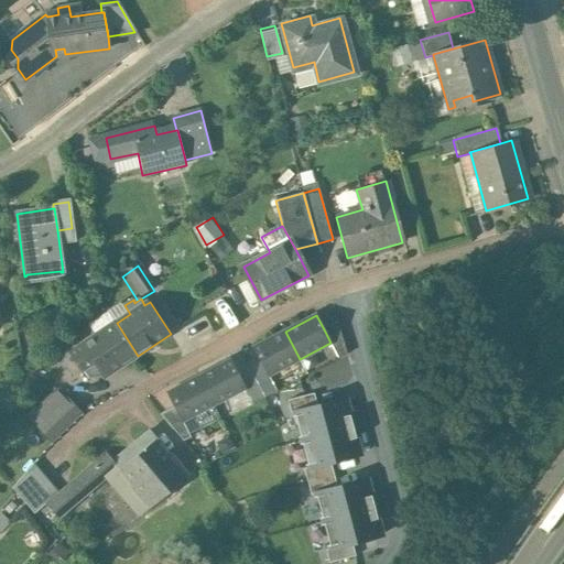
[(337,322),(324,329),(331,343),(339,359),(347,355),(337,322)]
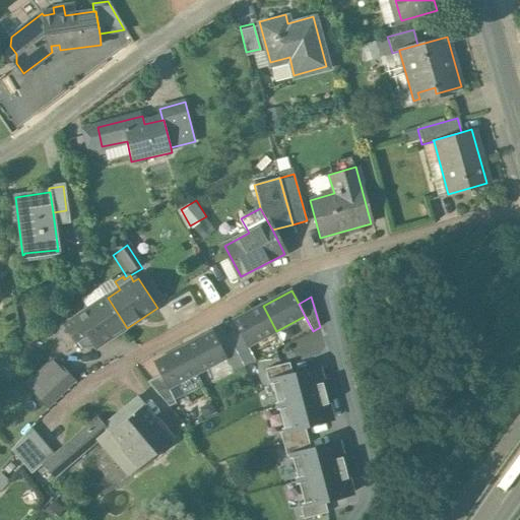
[(108,298),(77,317),(77,316),(65,325),(77,341),(87,334),(98,347),(127,328),(108,298)]
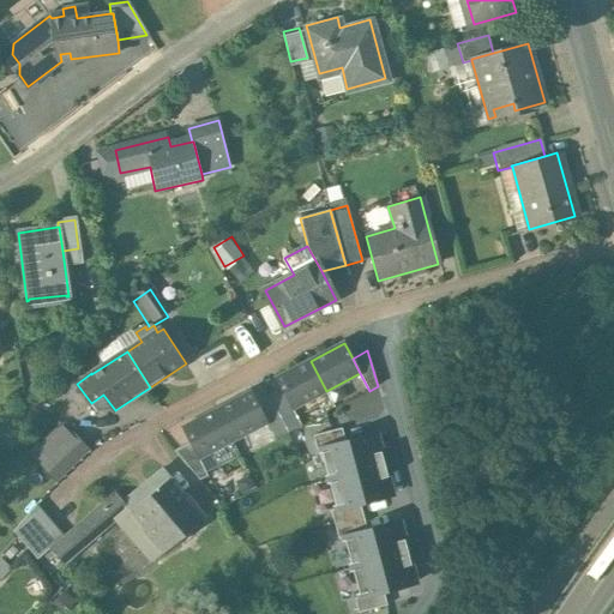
[(311,361),(276,379),(284,393),(293,409),(326,391),(311,361)]
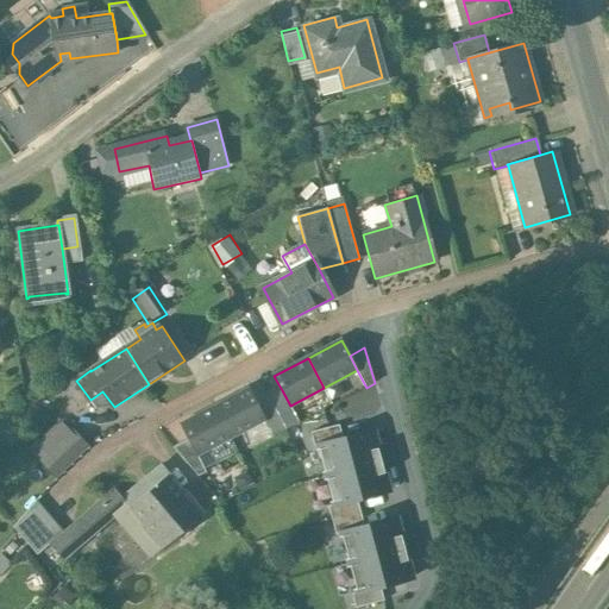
[(249,389),(215,407),(231,437),(264,419),(256,403),(249,389)]
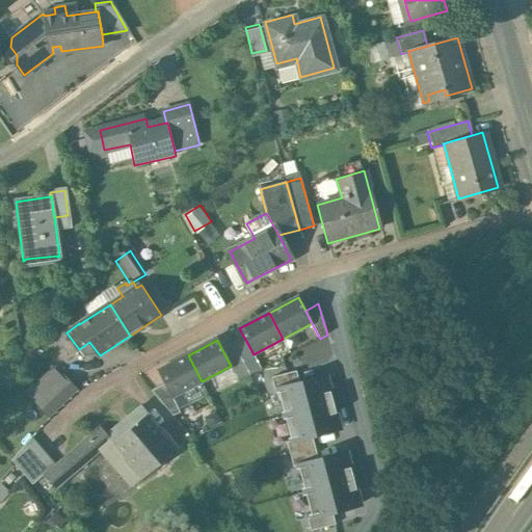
[(254,354),(246,341),(235,347),(250,375),(261,369),(254,354)]
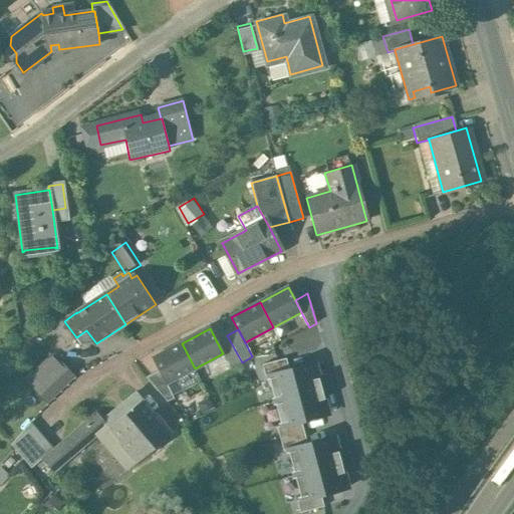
[(242,362),(227,335),(216,340),(223,353),(231,368),(242,362)]
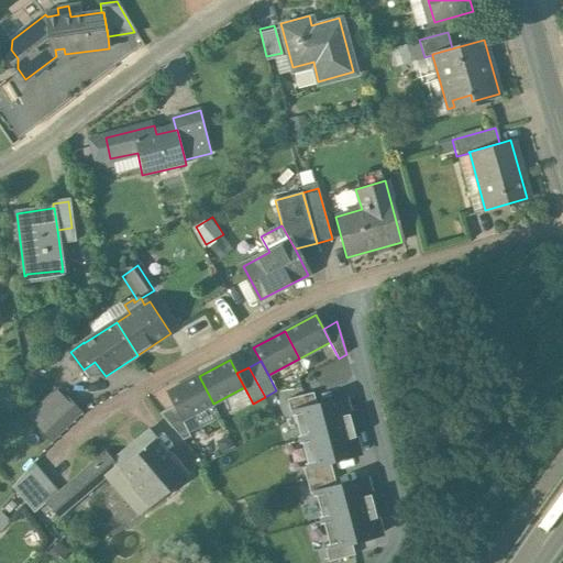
[(199,376),(167,393),(175,406),(181,420),(213,404),(199,376)]
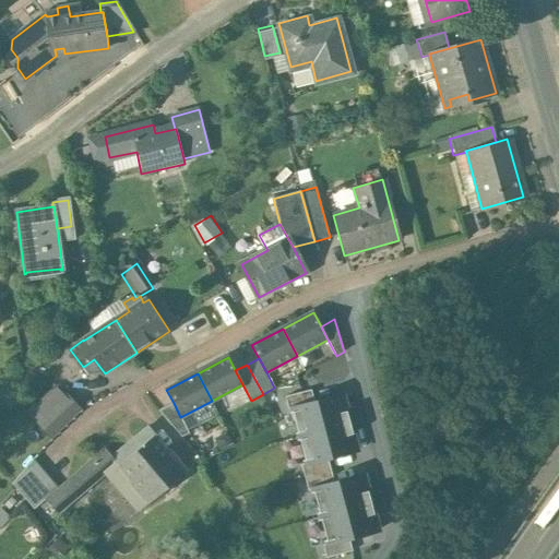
[(86,400),(73,388),(57,405),(70,417),(86,400)]
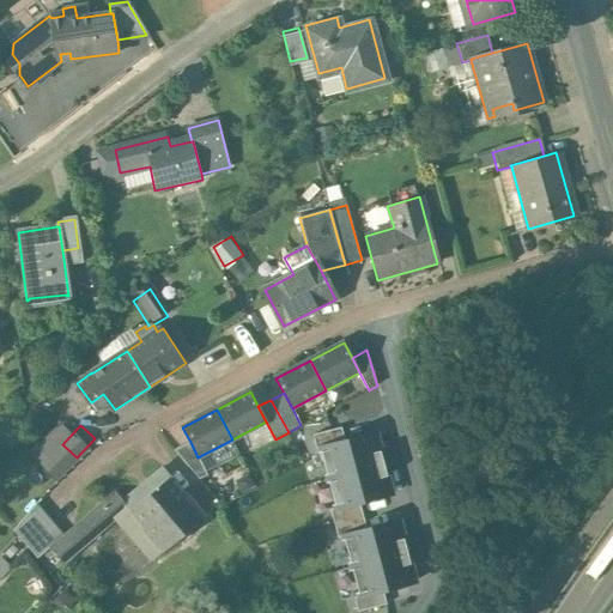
[(341,428),(313,436),(317,449),(321,449),(345,442),(341,428)]
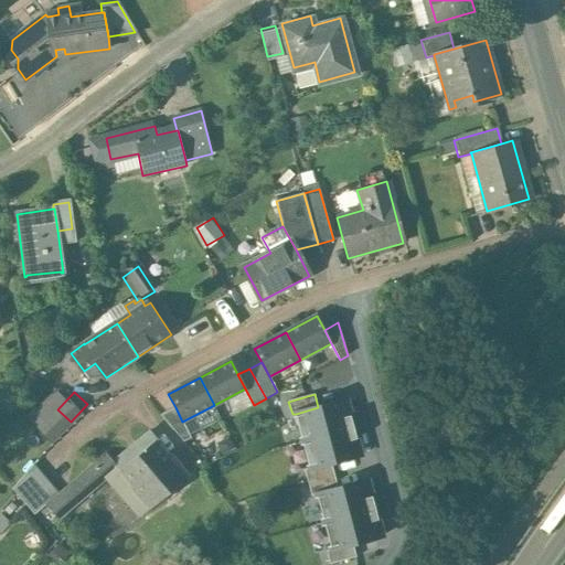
[(318,407),(296,414),(302,441),(353,427),(347,400),(318,407)]
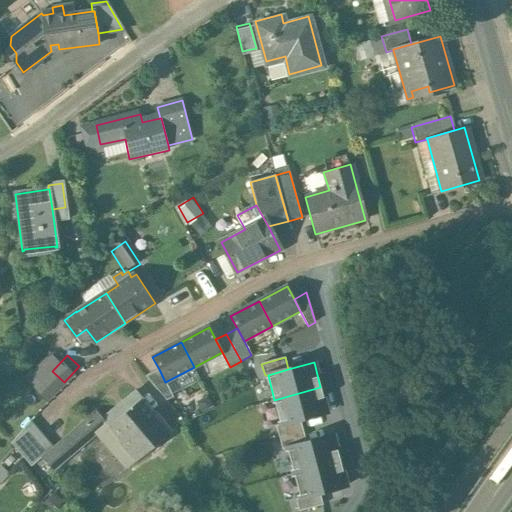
[(159,369),(146,376),(166,400),(173,396),(165,382),(159,369)]
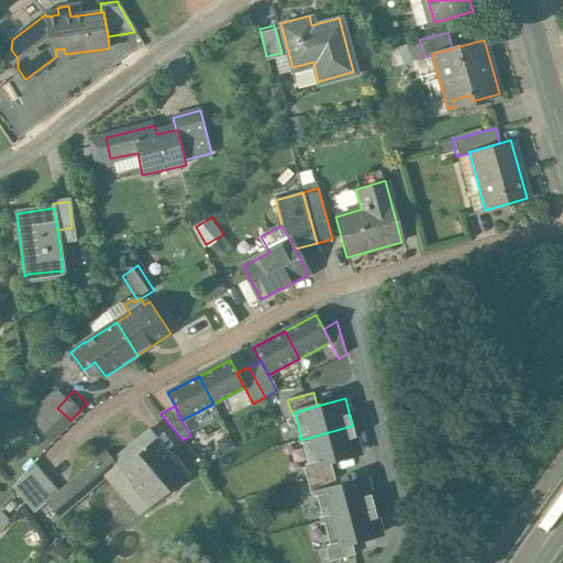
[(360,454),(352,426),(301,440),(309,467),(330,462),(360,454)]
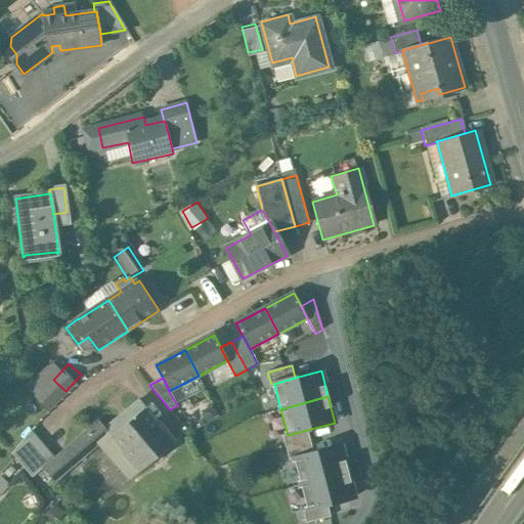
[(138,400),(104,428),(98,420),(76,439),(54,459),(43,469),(53,480),(53,481),(54,482),(55,481),(76,464),(76,465),(77,464),(77,463),(86,455),(87,455),(88,454),(88,453),(101,441),(103,444),(102,444),(116,461),(124,453),(132,464),(124,470),(131,478),(138,472),(140,471),(139,471),(174,442),(175,441),(174,440),(160,424),(160,423),(159,422),(158,423),(138,400)]
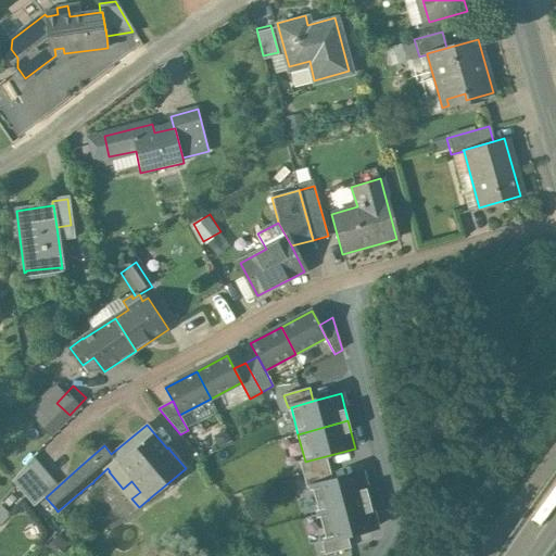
[(33,437),(14,458),(24,467),(33,457),(42,445),(33,437)]
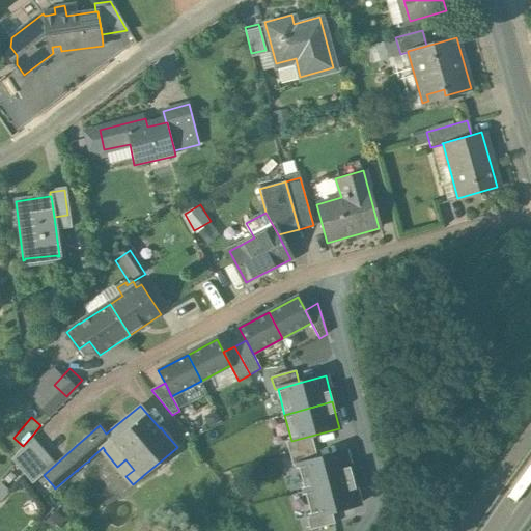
[(311,436),(291,441),(287,442),(290,453),(314,448),(311,436)]
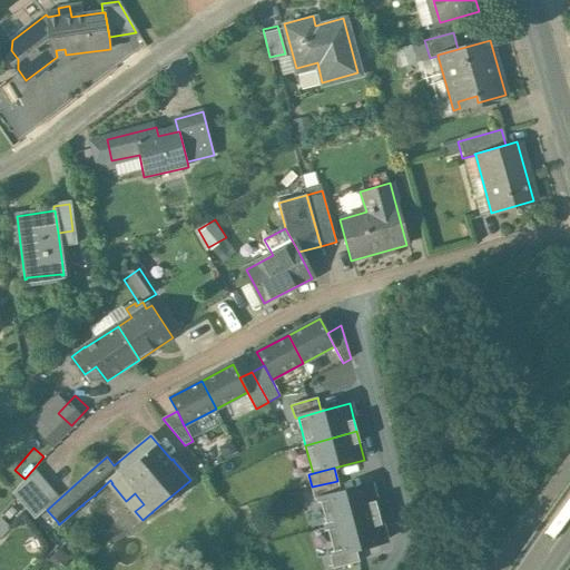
[(59,499),(33,469),(25,479),(12,493),(35,519),(47,509),(47,510),(59,499)]
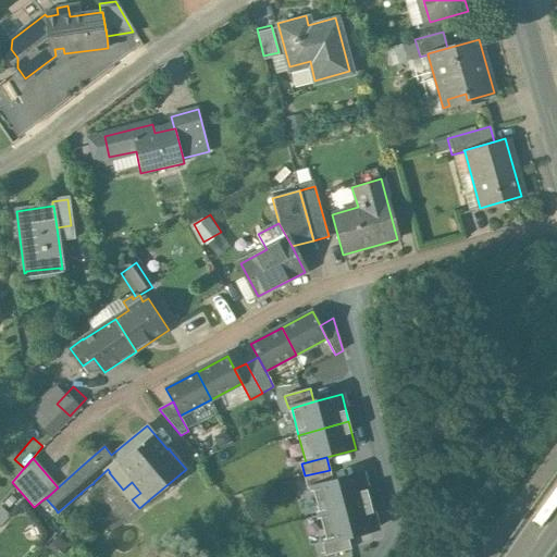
[(334,482),(330,470),(305,475),(308,489),(312,487),(334,482)]
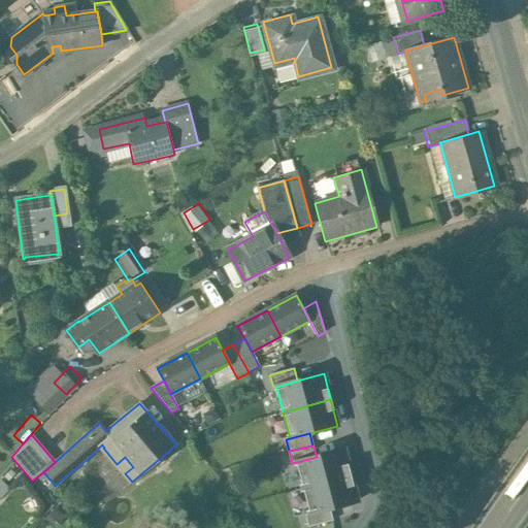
[(317,457),(296,462),(302,488),(351,475),(343,450),(317,457)]
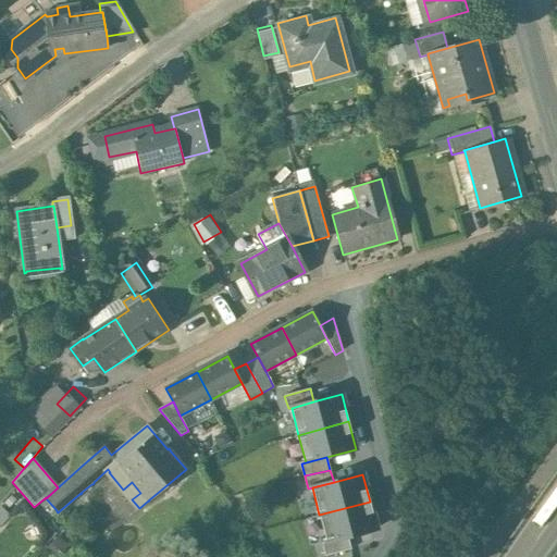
[(376,529),(370,502),(319,515),(326,542),(347,536),(376,529)]
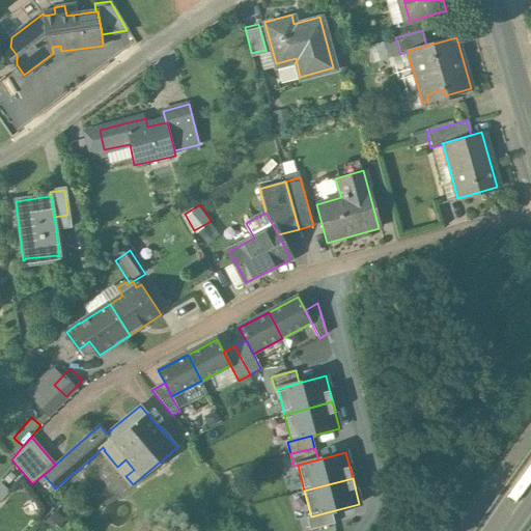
[(311,516),(307,518),(310,530),(335,524),(331,511),(311,516)]
